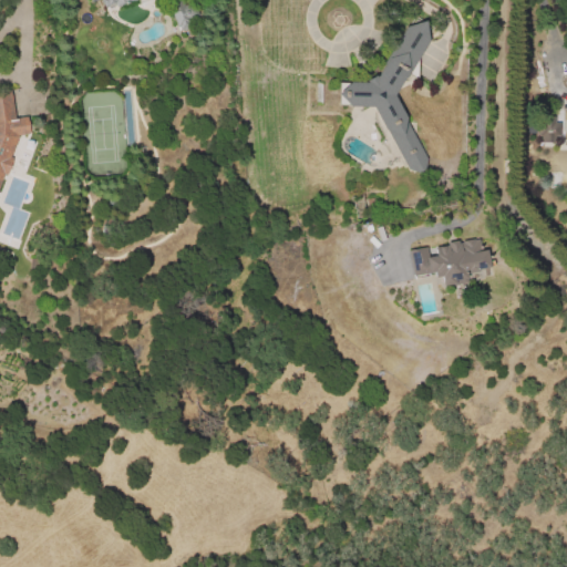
[(138,0),(140,1),(120,9),(119,6),(107,10),(103,0),(138,0)]
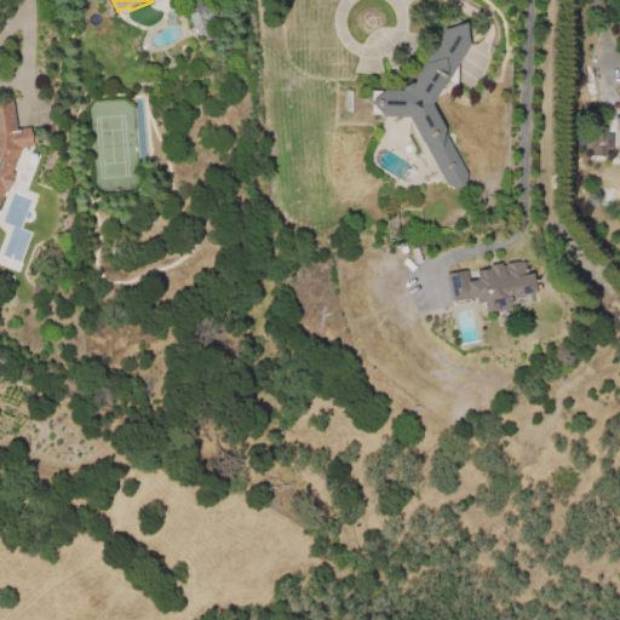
[(197,38),(187,10),(202,4),(206,13),(216,10),(219,19),(208,24),(212,32),(197,38)]
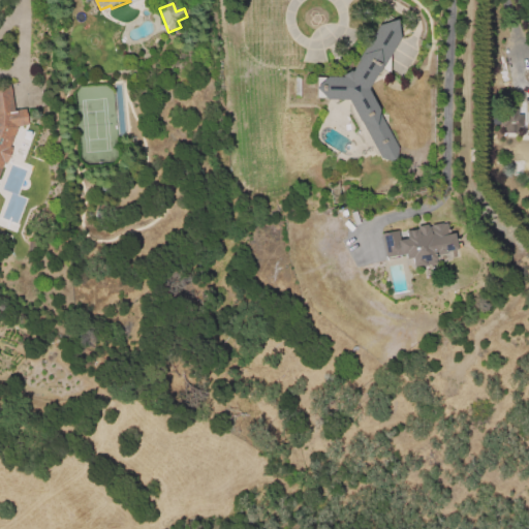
[(370,92),(380,113),(380,117),(398,150),(393,163),(380,160),(350,102),(350,101),(317,101),(318,79),(345,80),(344,76),(352,73),(354,74),(374,41),(372,40),(379,28),(400,21),(401,40),(391,58),(391,75),(382,70),(370,92)]
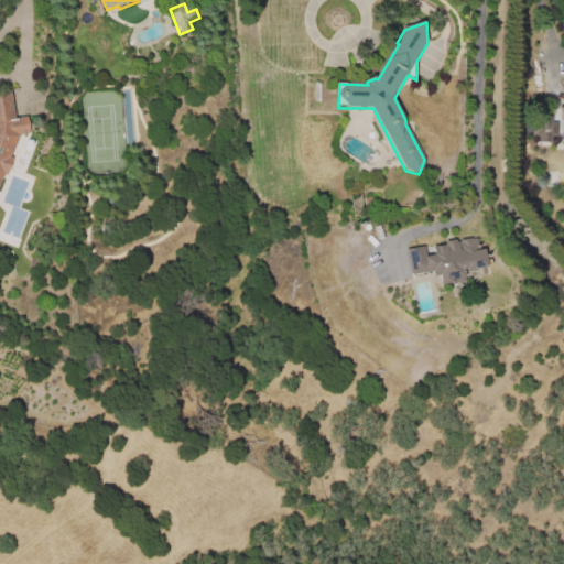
[(0,93),(11,91),(14,114),(14,120),(28,118),(31,133),(18,138),(17,143),(11,156),(14,158),(7,176),(4,175),(0,185),(0,93)]
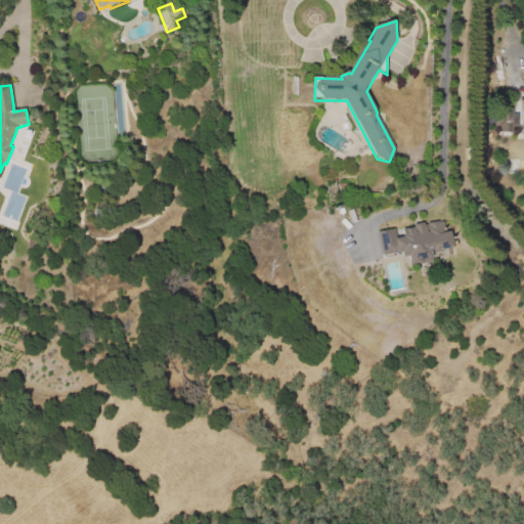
[(518,135),(493,133),(494,116),(499,117),(500,108),(514,108),(514,115),(520,116),(518,135)]
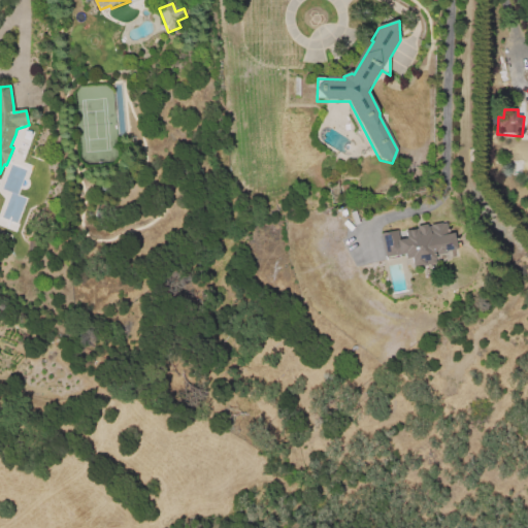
[(455,234),(457,250),(446,251),(447,256),(436,257),(437,262),(430,263),(430,266),(415,268),(414,259),(407,260),(406,256),(401,256),(399,243),(407,242),(405,232),(417,231),(416,228),(447,223),(449,235),(455,234)]
